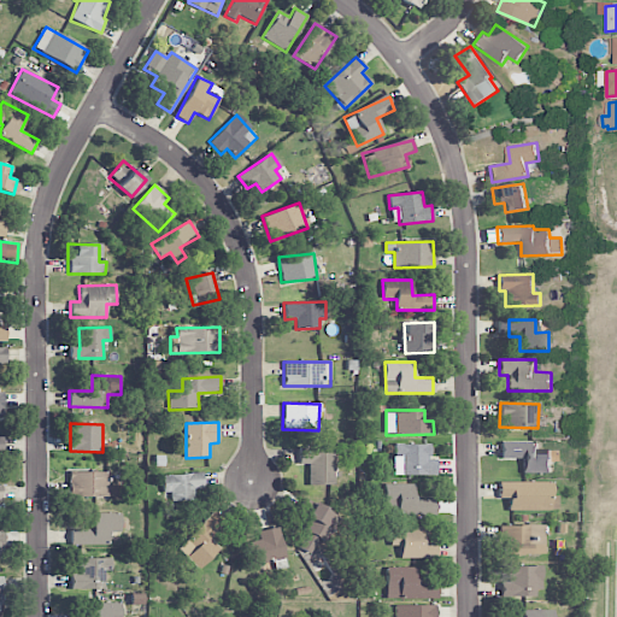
[(539,441),(500,442),(501,459),(523,458),(523,474),(552,474),(552,448),(539,450),(539,441)]
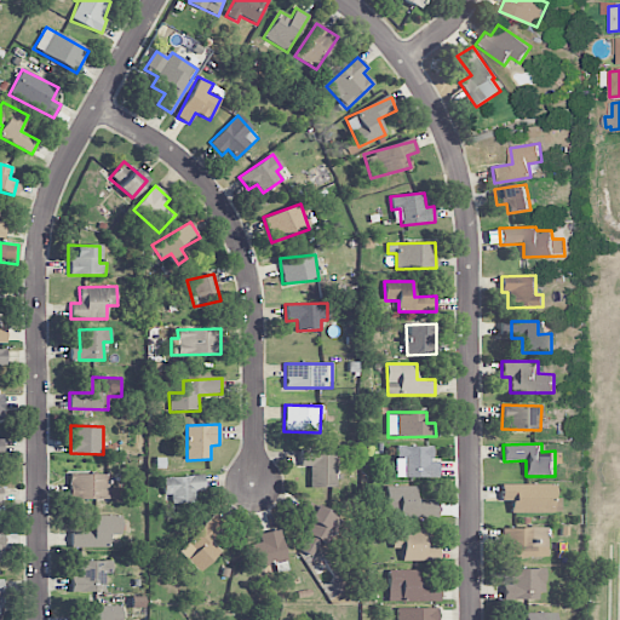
[(437,463),(432,463),(432,446),(396,447),(396,477),(438,477),(437,463)]
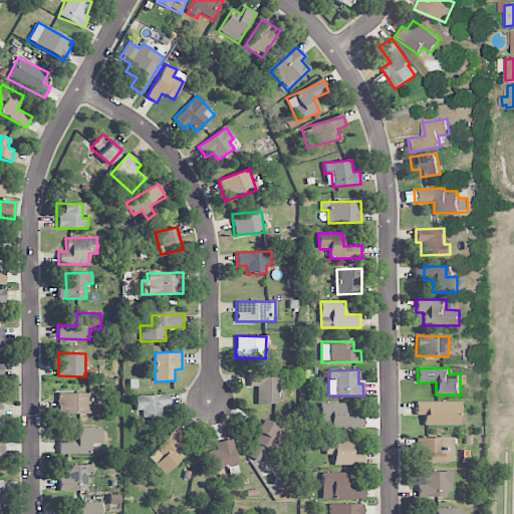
[(257,388),(256,404),(276,405),(277,373),(249,372),(248,387),(257,388)]
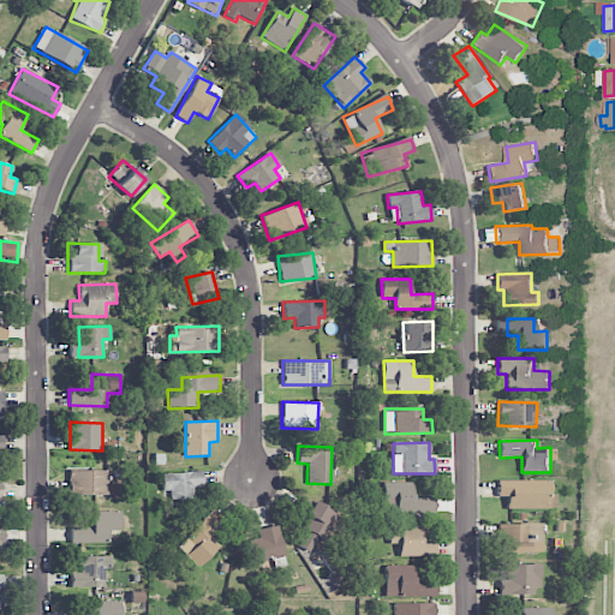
[(108,470),(70,471),(71,496),(108,495),(108,470)]
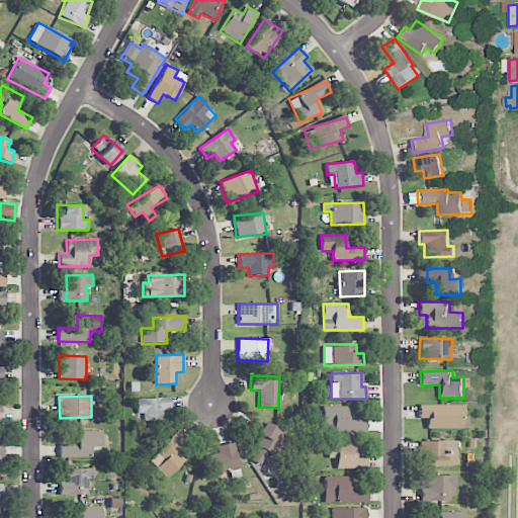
[(143,421),(163,420),(163,411),(171,410),(170,397),(136,399),(137,414),(143,414),(143,421)]
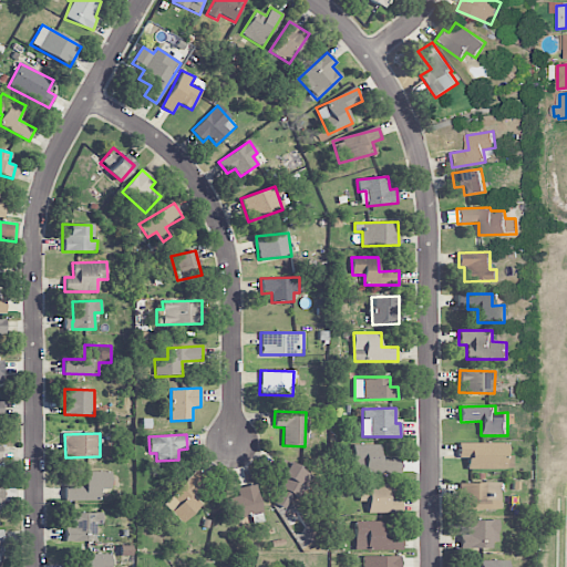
[(466,470),(513,468),(513,456),(507,456),(507,443),(457,444),(457,459),(466,459),(466,470)]
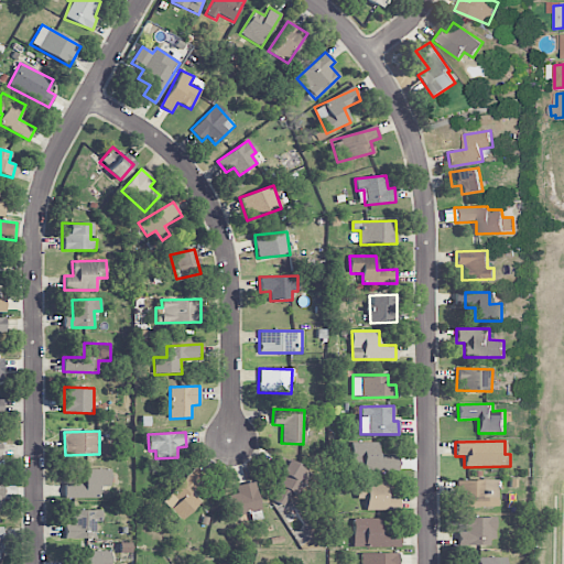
[(379,442),(351,443),(351,472),(398,470),(398,456),(379,457),(379,442)]
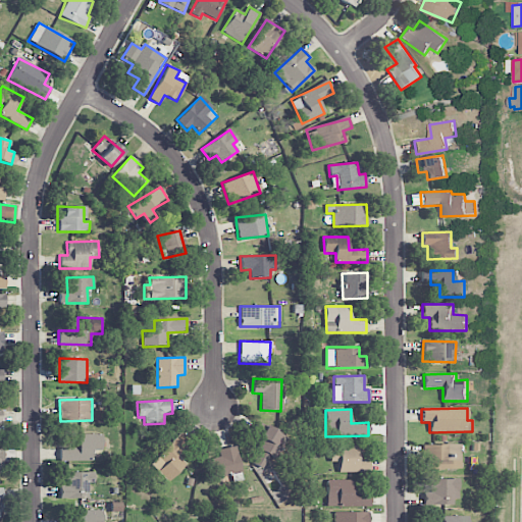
[(102,434),(79,434),(79,447),(60,447),(60,461),(92,461),(92,450),(103,450),(102,434)]
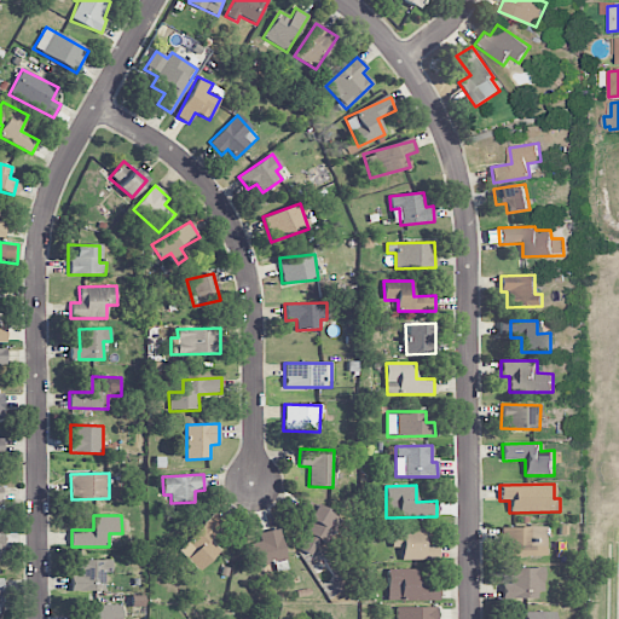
[(178,549),(198,572),(220,551),(209,539),(224,526),(214,515),(178,549)]
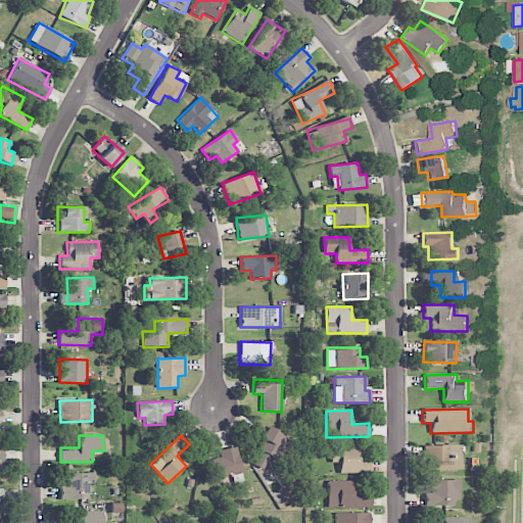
[(460,445),(424,445),(425,471),(461,470),(460,445)]
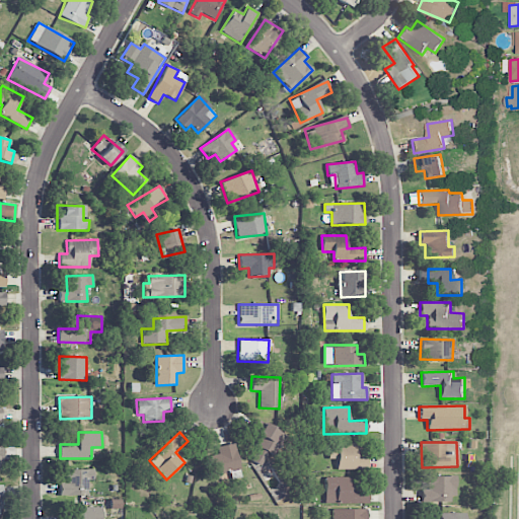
[(207,456),(210,476),(239,471),(234,443),(217,446),(218,454),(207,456)]
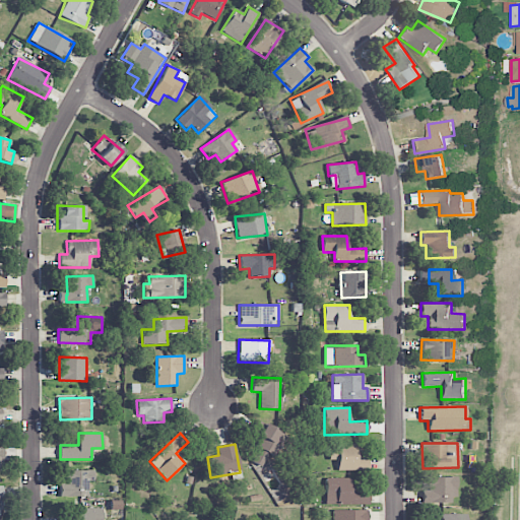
[(337,470),(362,470),(362,444),(328,444),(329,460),(337,459),(337,470)]
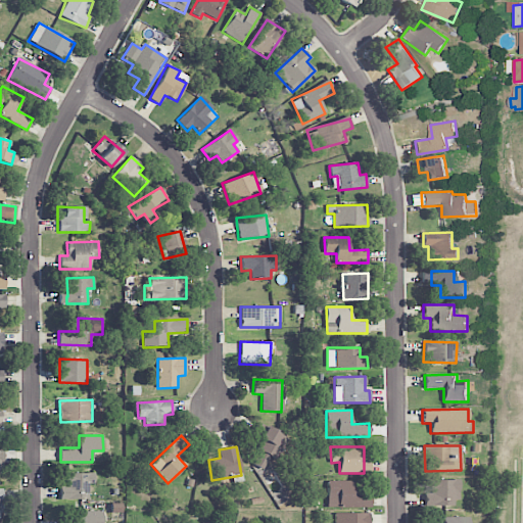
[(65,473),(64,486),(59,486),(59,498),(88,498),(89,483),(94,483),(95,474),(65,473)]
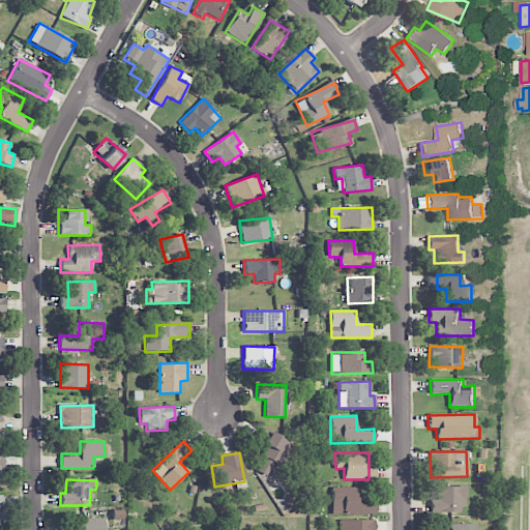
[(464,486),(436,487),(436,500),(430,500),(431,513),(465,512),(464,486)]
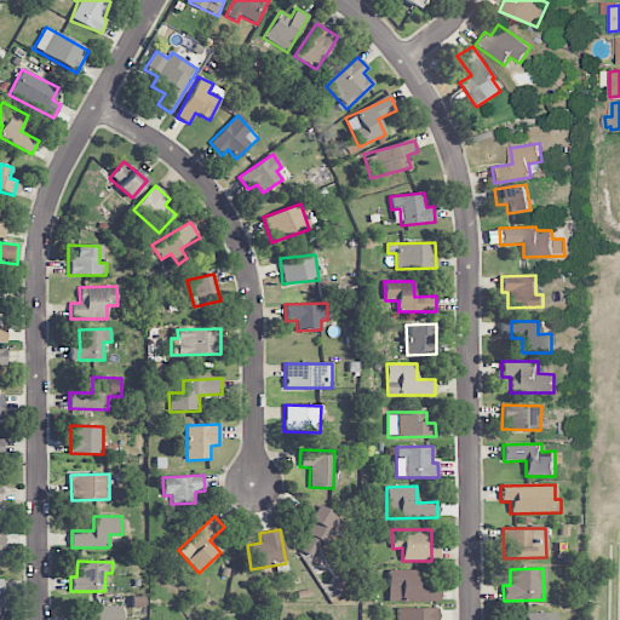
[(388,570),(389,602),(440,602),(438,586),(418,586),(418,570),(388,570)]
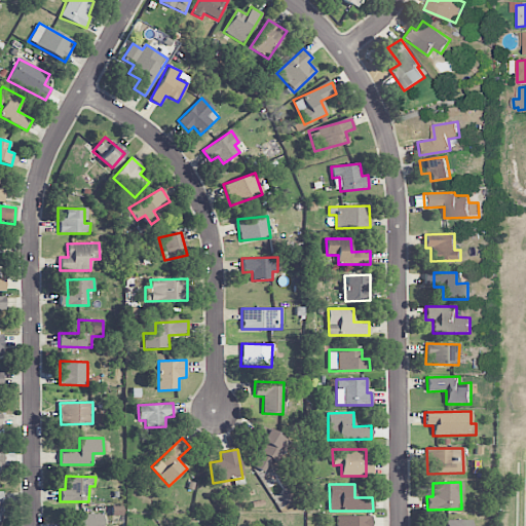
[(103,525),(103,515),(77,515),(76,525),(103,525)]
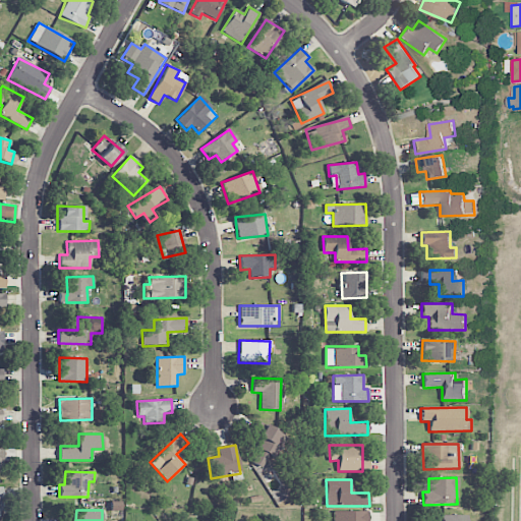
[(334,512),(334,520),(367,520),(367,511),(334,512)]
